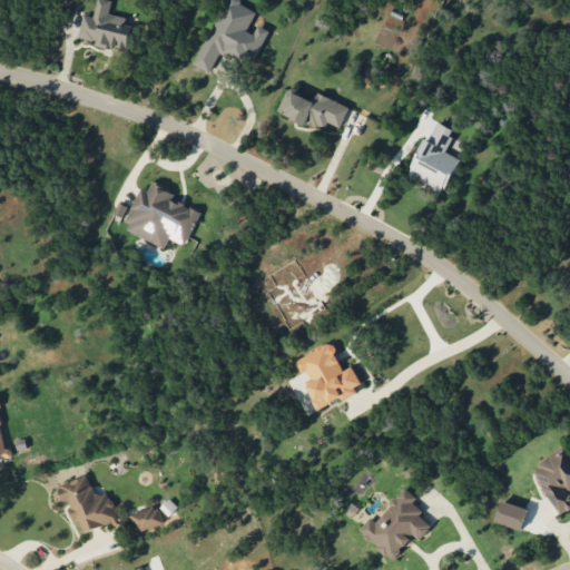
[(79,39),(130,50),(137,20),(110,13),(112,0),(111,0),(98,0),(95,17),(84,15),(79,39)]
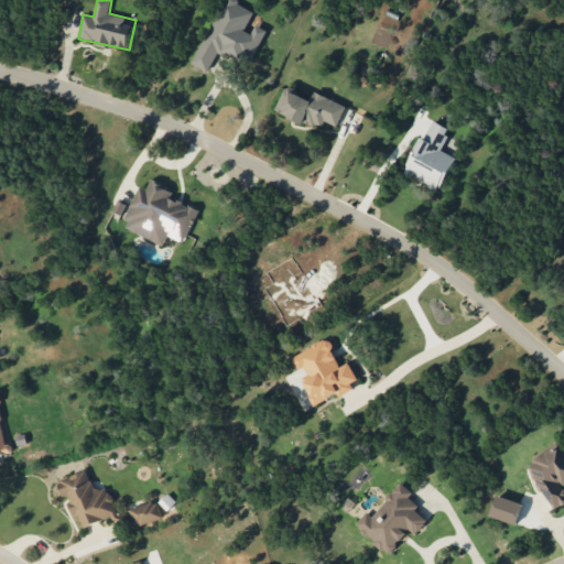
[(221,0),(194,65),(209,72),(220,47),(252,62),(267,30),(252,23),(257,12),(238,3),(238,0),(221,0)]
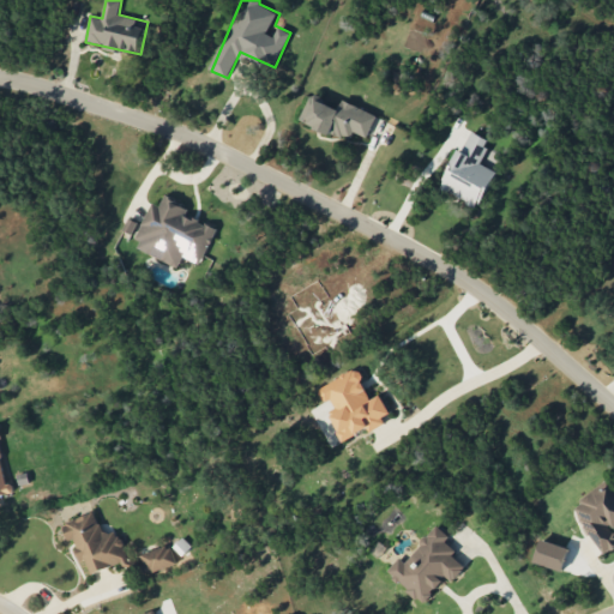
[(378,115),(343,100),(339,109),(311,96),(300,120),(331,134),(333,130),(351,137),(354,131),(367,137),(378,115)]
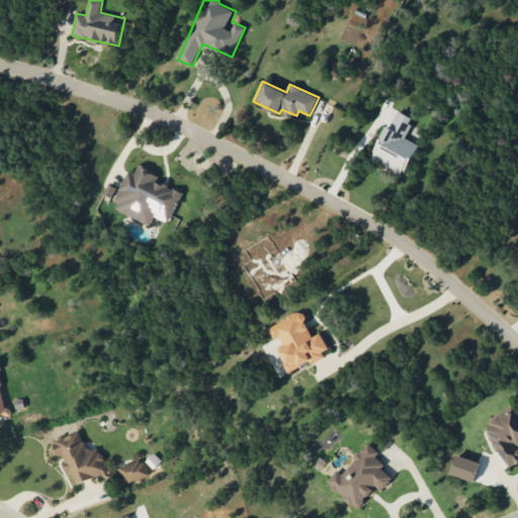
[(419,144),(405,138),(414,118),(396,109),(371,160),(404,175),(419,144)]
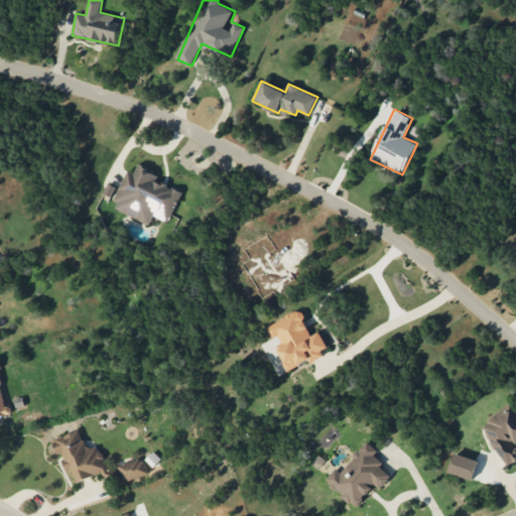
[(168,222),(182,192),(156,180),(159,174),(138,164),(134,173),(129,170),(112,207),(150,225),(154,216),(168,222)]
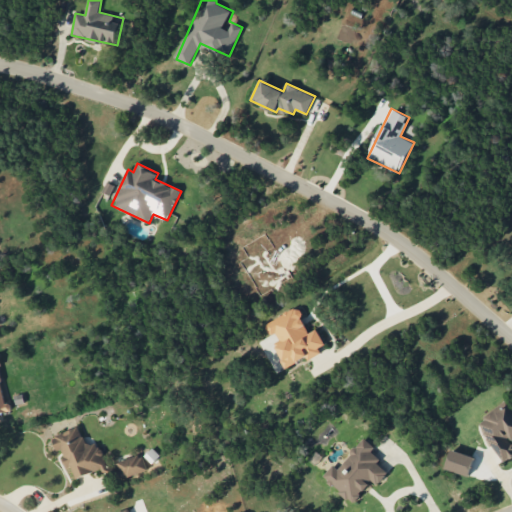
[(103,191),(110,195),(115,185),(108,182),(103,191)]
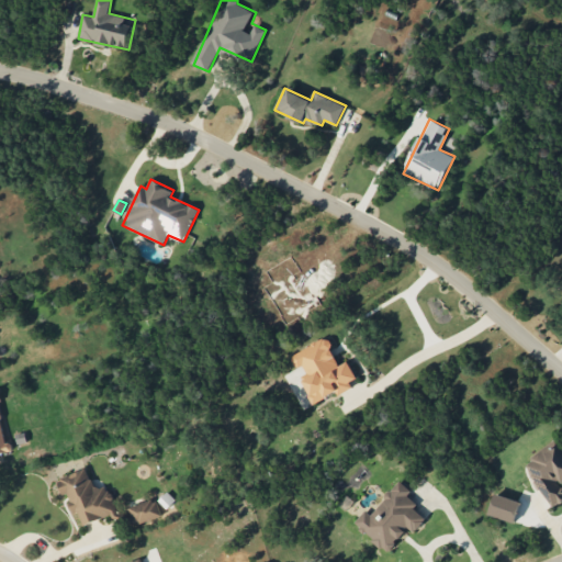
[(316,403),(359,382),(349,361),(340,364),(327,338),(290,356),(296,368),(299,367),(316,403)]
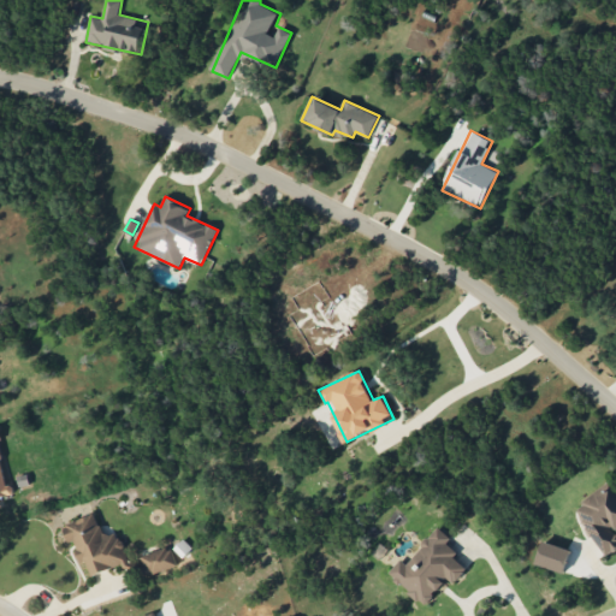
[(0,490),(1,496),(10,495),(0,442),(0,490)]
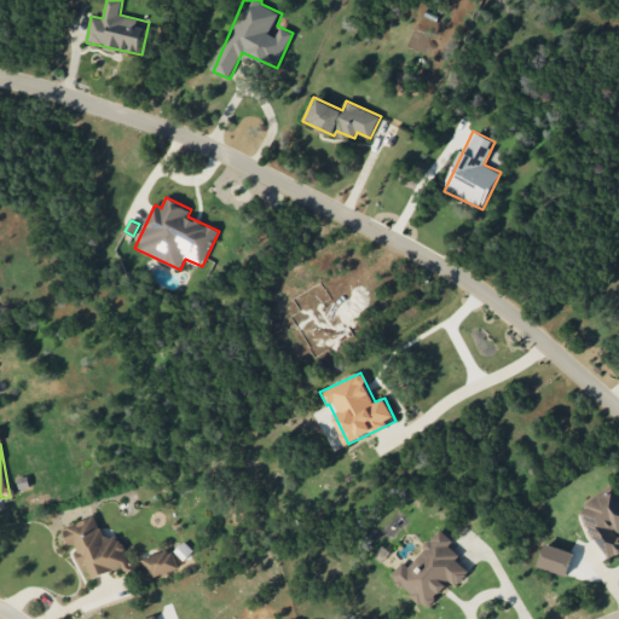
[(576,509),(608,559),(618,550),(618,487),(615,482),(576,509)]
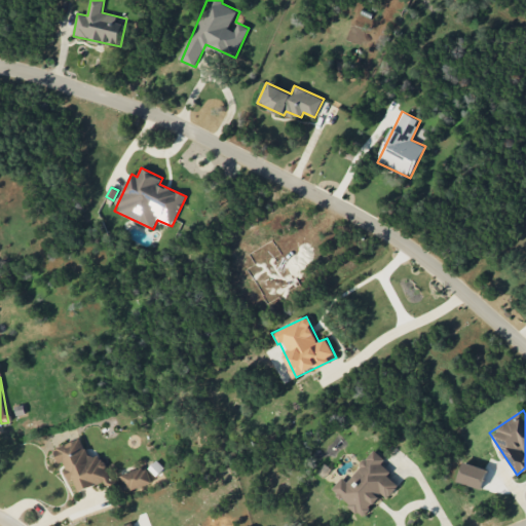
[(79,492),(110,480),(101,453),(88,457),(81,438),(53,448),(59,463),(64,461),(70,481),(74,479),(79,492)]
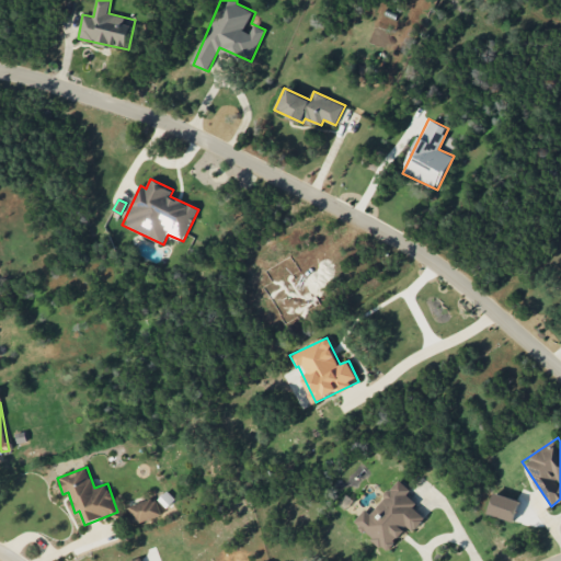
[(355,521),(386,551),(409,527),(413,531),(427,517),(405,495),(411,490),(400,480),(368,513),(365,510),(355,521)]
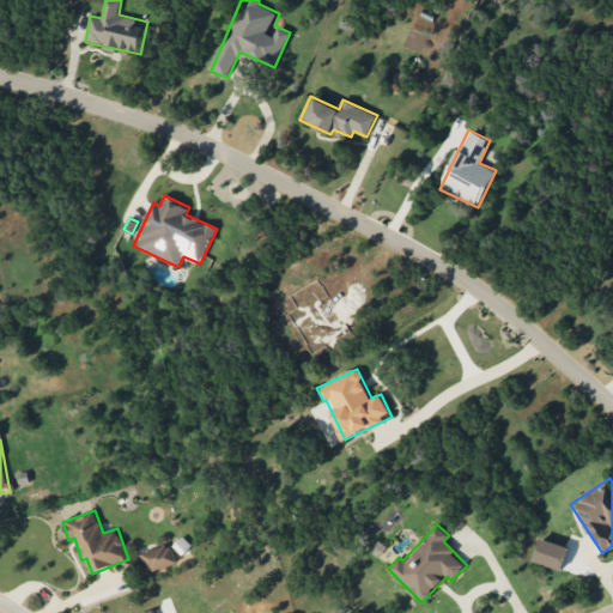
[(139,554),(146,574),(176,562),(169,542),(139,554)]
